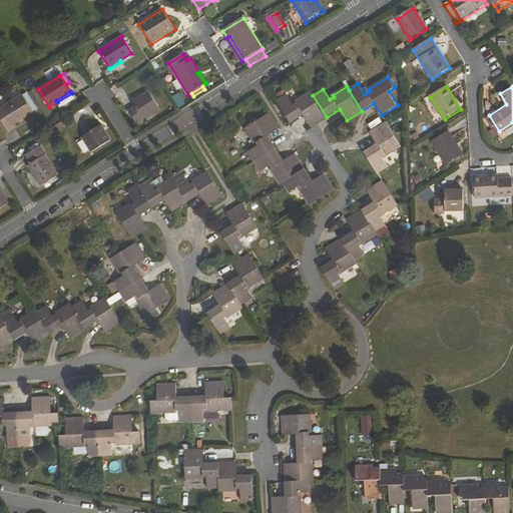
[(148,92),(131,102),(134,106),(128,110),(136,124),(160,109),(148,92)]
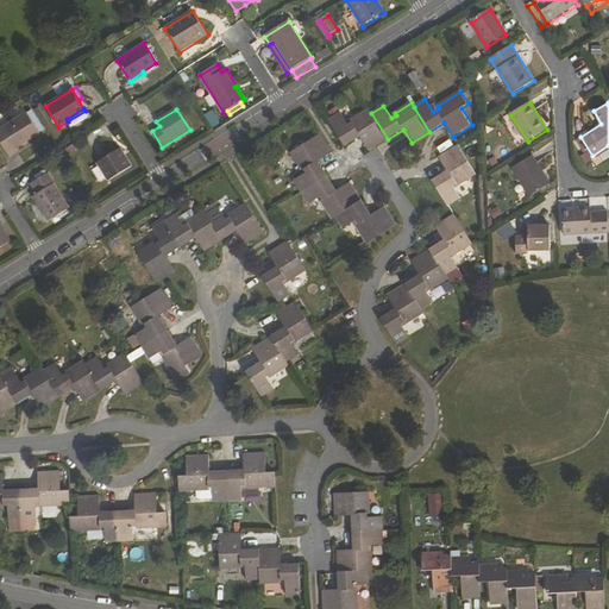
[(346,146),(360,137),(370,151),(388,139),(371,113),(369,110),(353,120),(355,123),(349,126),(340,113),(330,121),(346,146)]
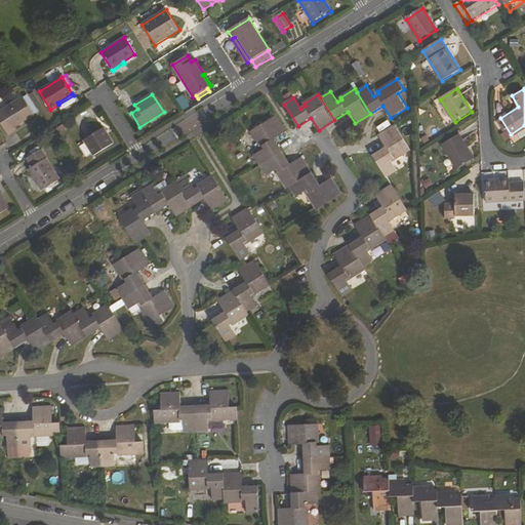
[(34,115),(22,97),(0,110),(0,122),(8,134),(14,130),(13,128),(34,115)]
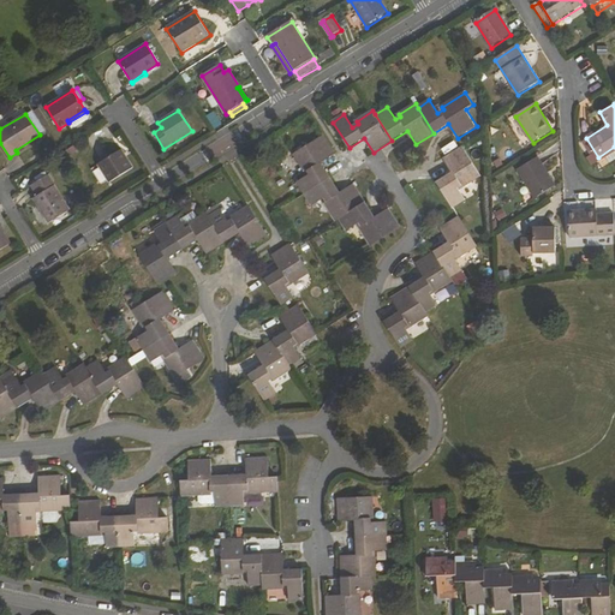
[(330,178),(321,162),(335,154),(323,135),(294,154),(304,169),(306,167),(310,174),(298,181),(305,193),(330,178)]
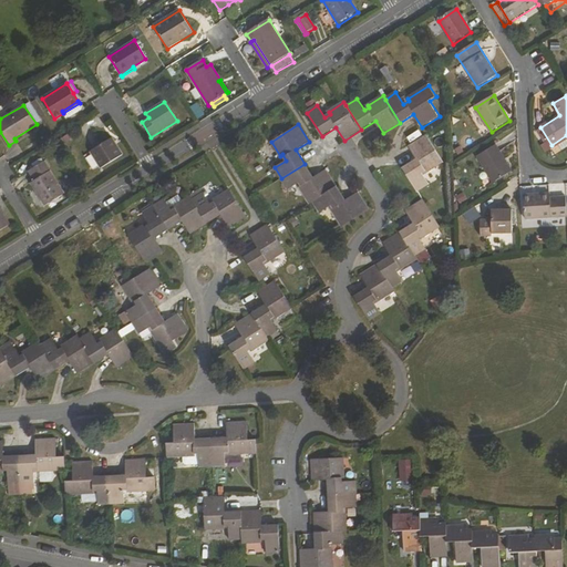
[(444,163),(426,135),(410,146),(418,158),(403,167),(419,192),(430,185),(422,174),(428,171),(429,172),(444,163)]
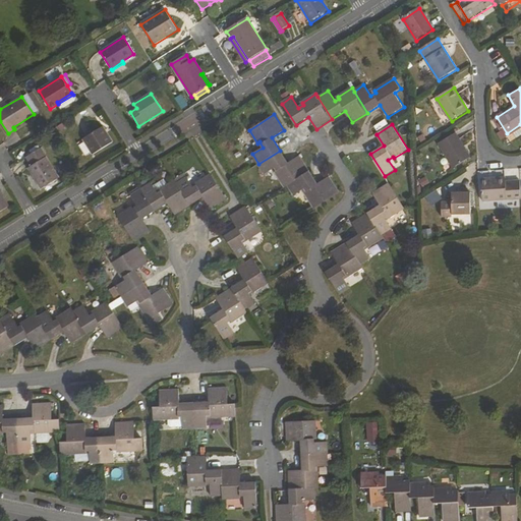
[(94,154),(113,141),(108,133),(107,134),(102,127),(84,139),(94,154)]
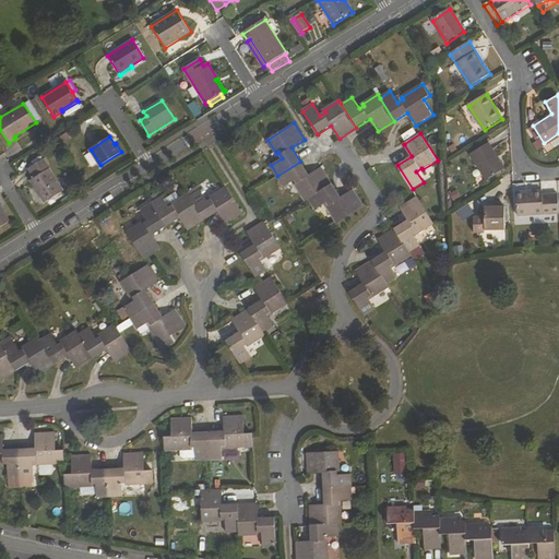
[(472,155),(488,180),(507,169),(490,143),(472,155)]
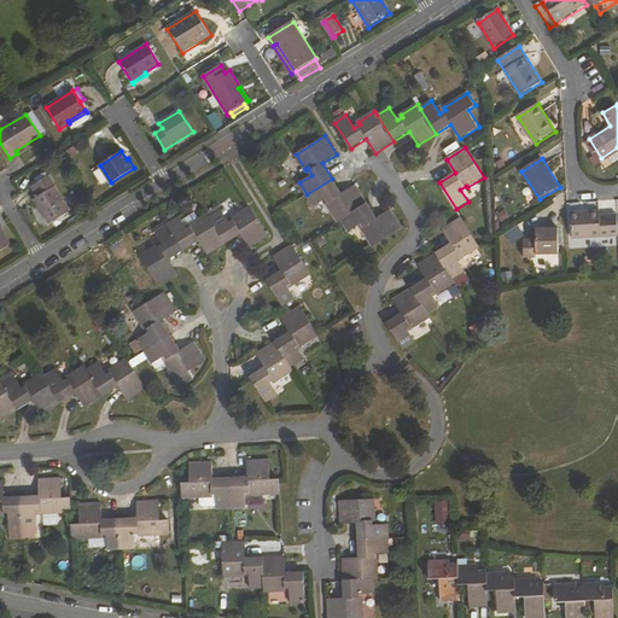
[(33,186),(39,196),(36,198),(33,199),(50,225),(70,211),(48,176),(33,186)]
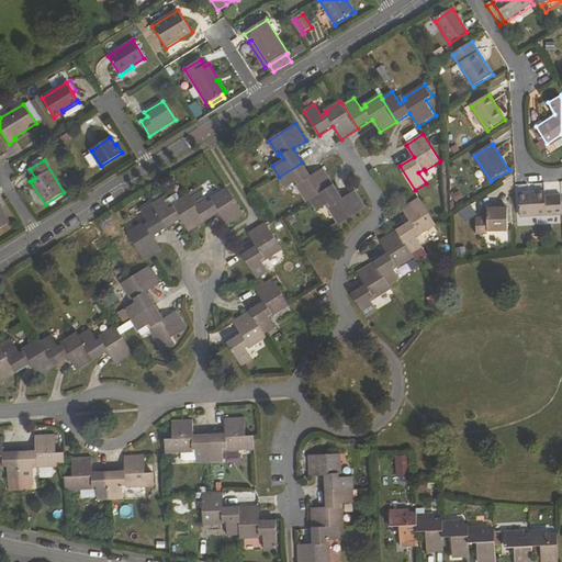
[(334,184),(323,168),(311,176),(302,163),(279,177),(285,187),(296,179),(300,184),(298,186),(307,201),(310,200),(334,184)]
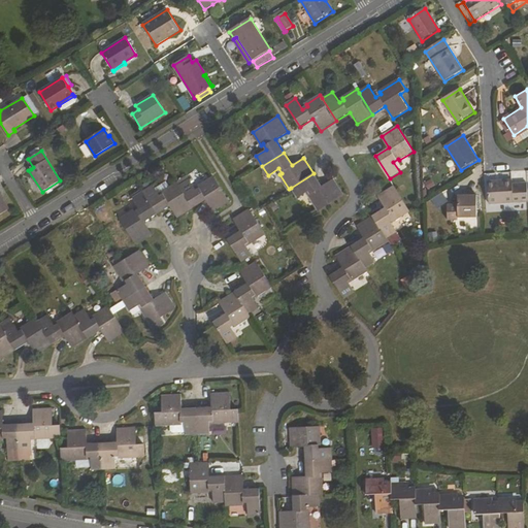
[(334,179),(323,187),(314,173),(291,188),(297,197),(308,191),(311,196),(309,197),(319,211),(343,195),(334,179)]
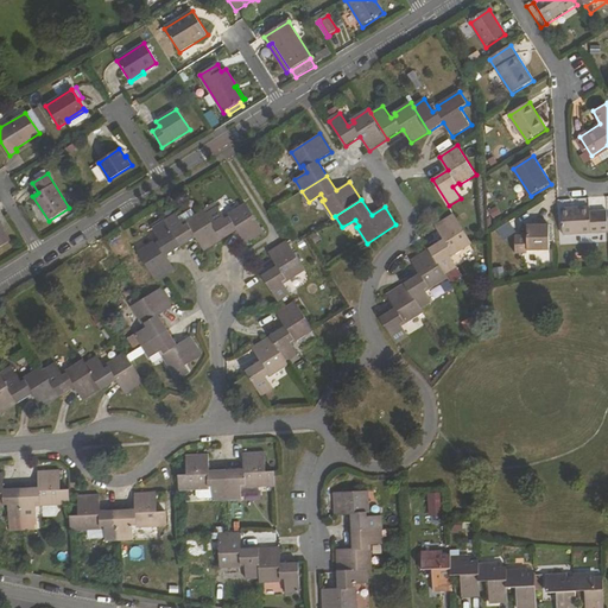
[(222,239),(238,229),(246,244),(265,232),(246,203),(229,214),(230,215),(225,219),(217,207),(206,213),(222,239)]
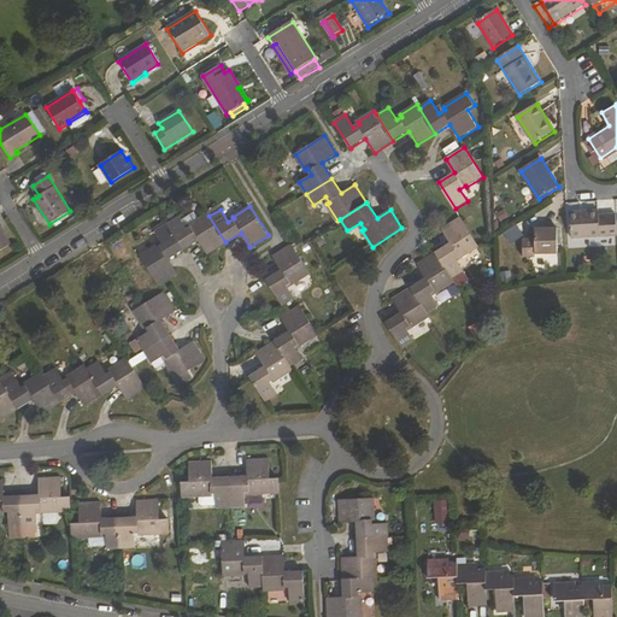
[(500,221),(509,217),(505,209),(497,212),(500,221)]
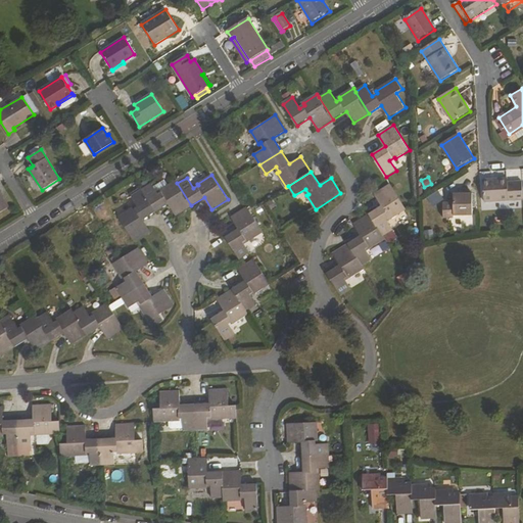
[(518,182),(510,182),(510,179),(486,180),(487,201),(519,199),(518,182)]
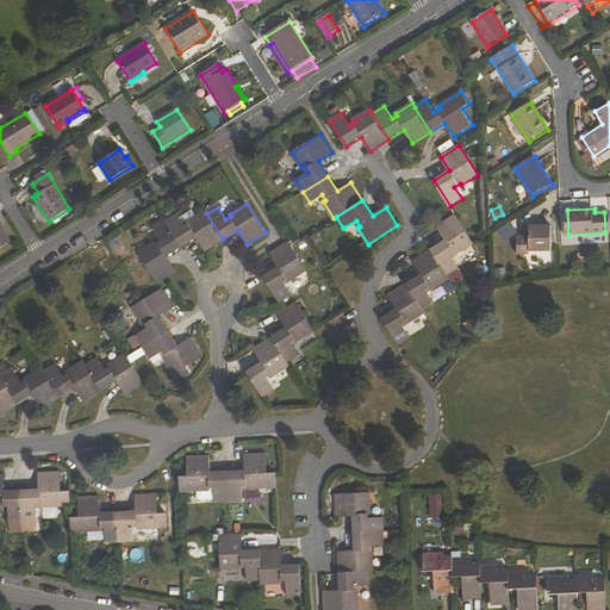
[(180,246),(194,237),(204,251),(223,240),(206,213),(204,211),(187,221),(188,223),(184,226),(175,213),(165,221),(180,246)]
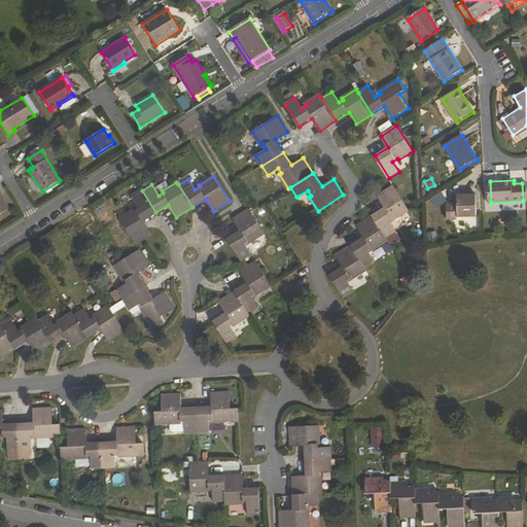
[(410,211),(394,185),(378,196),(386,207),(373,216),(386,238),(395,232),(389,221),(394,218),(395,220),(410,211)]
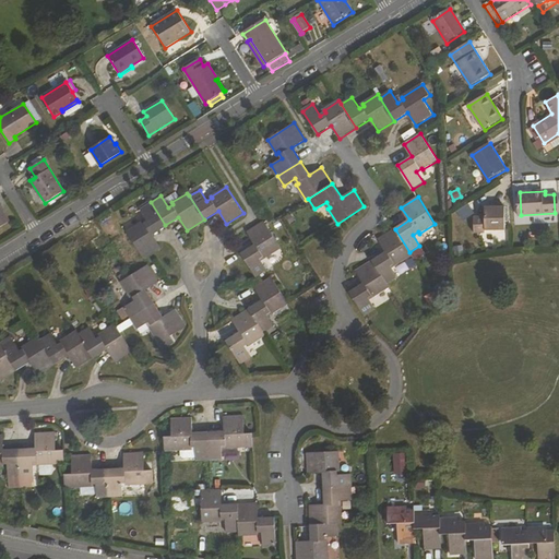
[(144,258),(161,247),(153,234),(165,225),(151,202),(140,209),(147,221),(142,223),(141,222),(127,230),(144,258)]
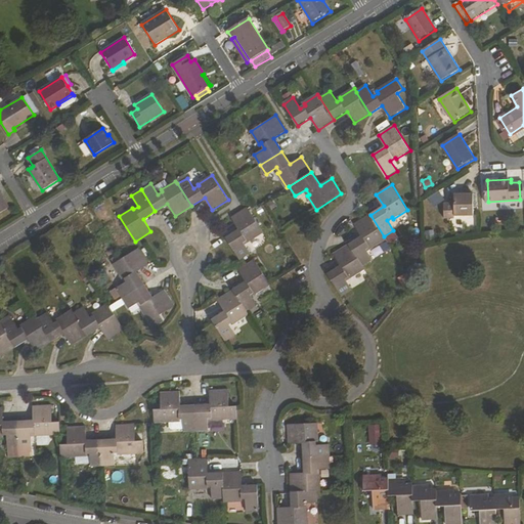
[(0,212),(9,207),(0,192),(0,212)]
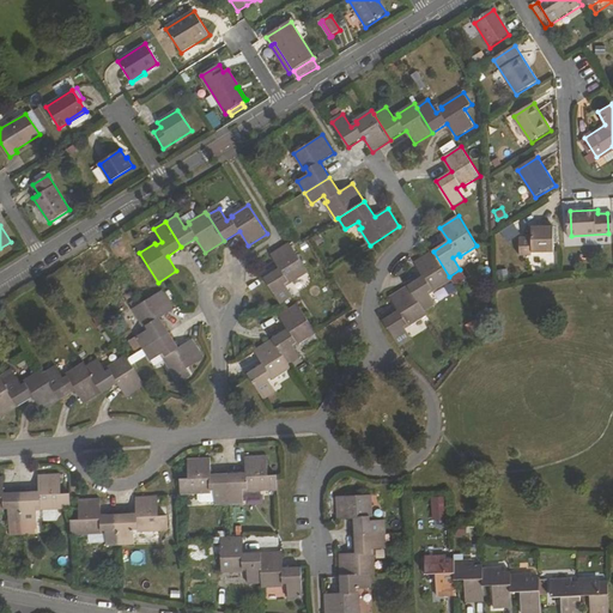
[(522,256),(534,255),(534,252),(556,252),(554,225),(533,226),(533,238),(521,238),(522,256)]
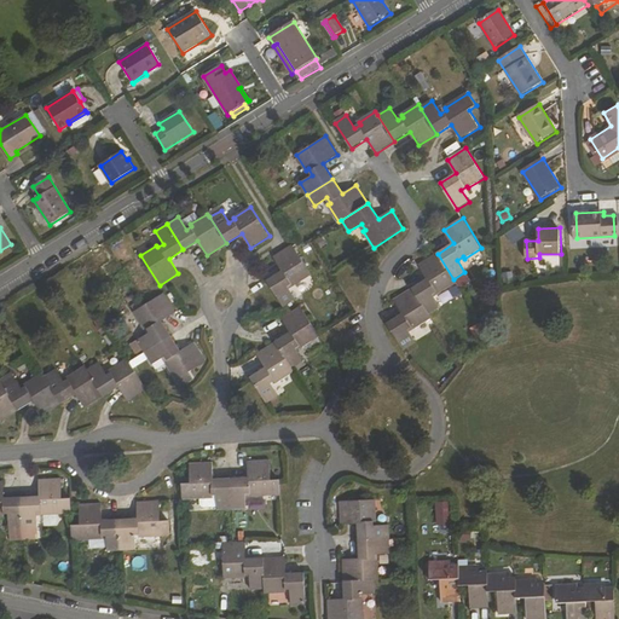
[(275,256),(283,271),(268,279),(284,306),(296,298),(289,285),(293,283),(295,285),(312,275),(296,248),(293,244),(275,256)]
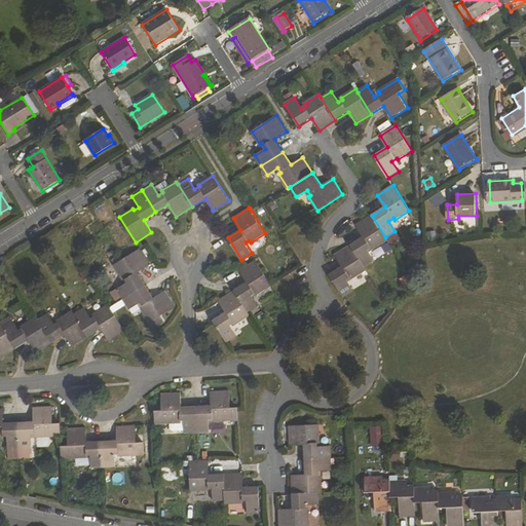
[(372,216),(357,225),(364,236),(350,245),(365,267),(374,261),(368,250),(372,248),(374,250),(387,240),(385,237),(372,216)]
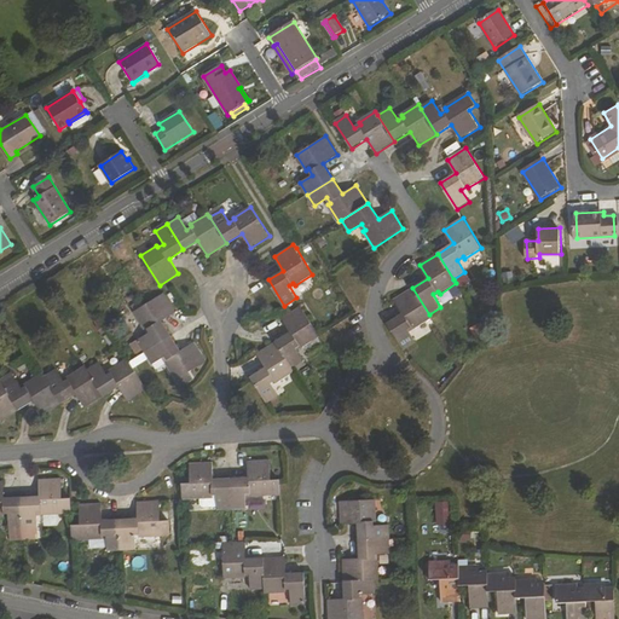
[(412,288),(394,300),(403,313),(387,323),(404,348),(415,341),(408,329),(412,325),(414,328),(431,317),(429,314),(412,288)]
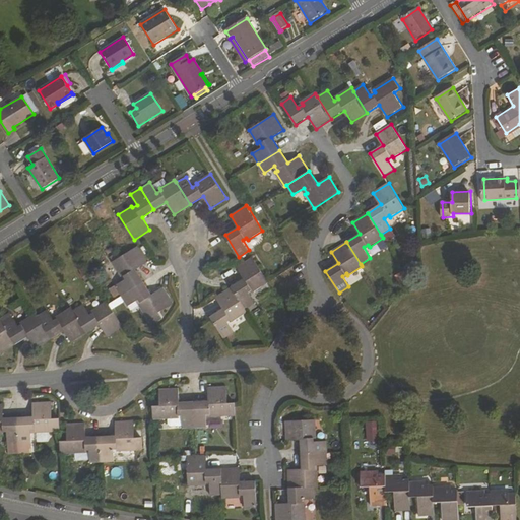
[(143,282),(135,269),(147,262),(137,246),(123,255),(113,261),(121,275),(123,274),(126,278),(116,285),(122,296),(143,282)]
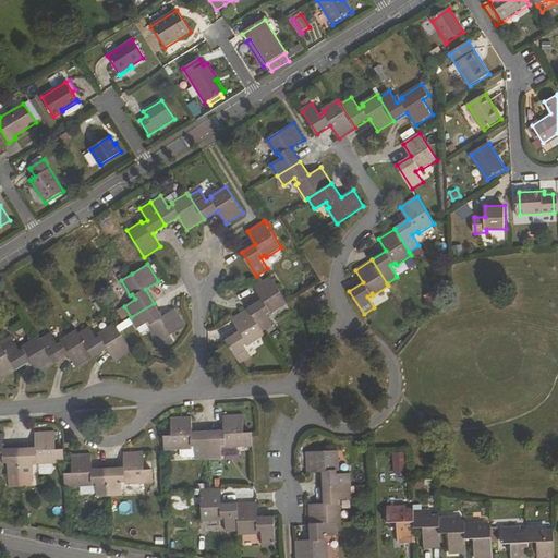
[(271,275),(254,286),(263,299),(249,307),(264,330),(275,324),(267,313),(273,310),(274,311),(288,302),(271,275)]
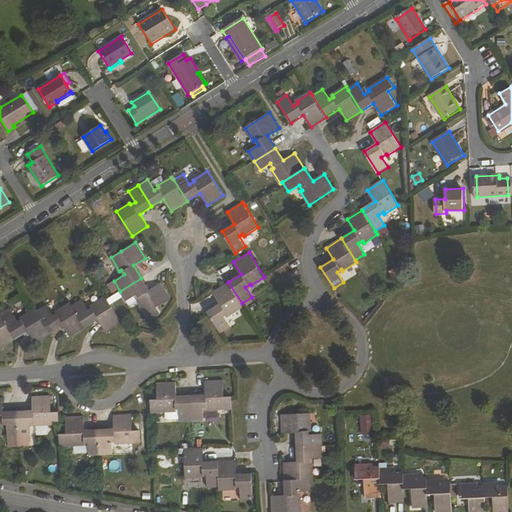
[(171,298),(161,282),(149,290),(141,278),(120,291),(126,300),(136,294),(139,298),(137,299),(150,319),(160,313),(157,307),(171,298)]
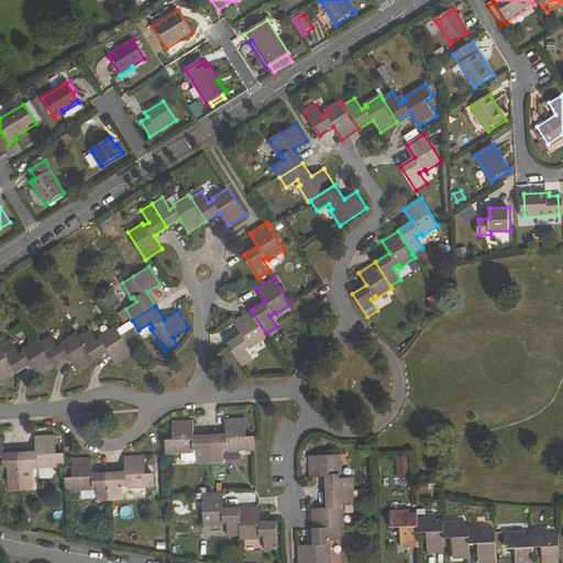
[(251,310),(233,321),(242,334),(229,342),(243,366),(254,359),(246,348),(252,344),(253,346),(268,338),(266,333),(251,310)]
